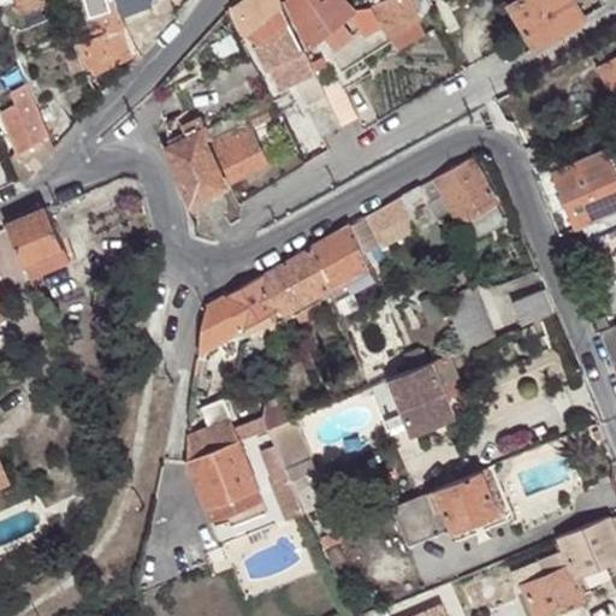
[(80,0),(86,18),(107,10),(104,0),(80,0)]
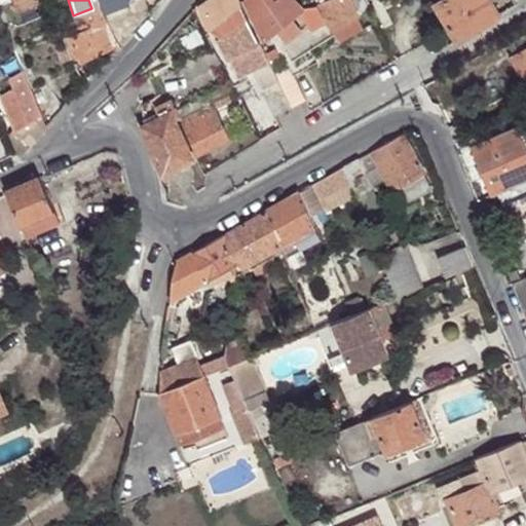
[(94,0),(100,13),(119,3),(118,2),(117,0),(94,0)]
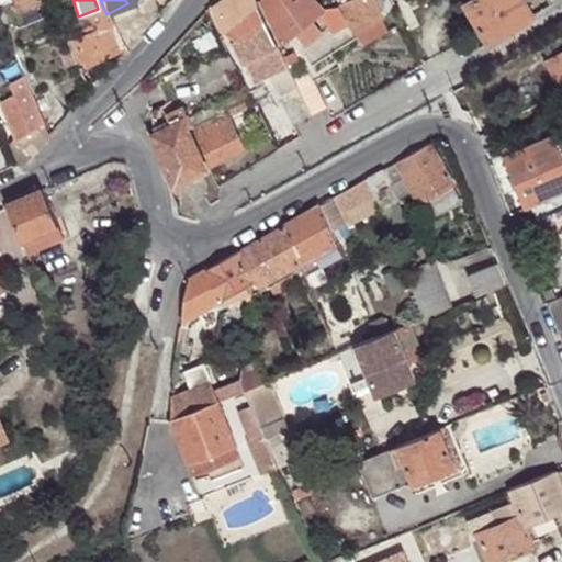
[(259,17),(255,6),(251,0),(214,0),(225,25),(236,35),(231,40),(239,55),(271,40),(259,17)]
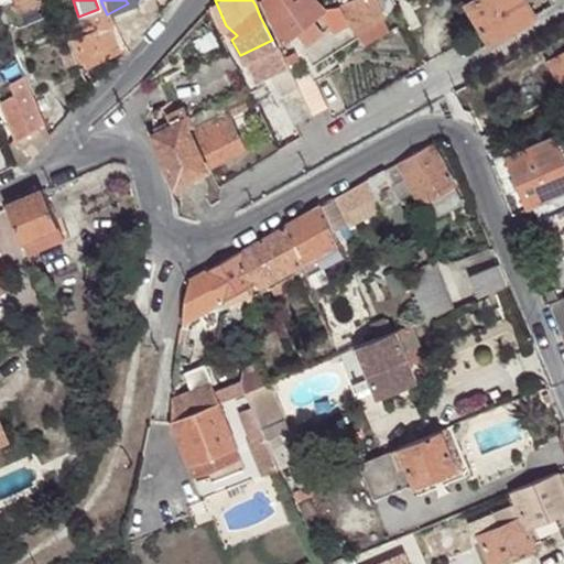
[(323,11),(313,0),(260,0),(266,15),(282,44),(320,14),(323,11)]
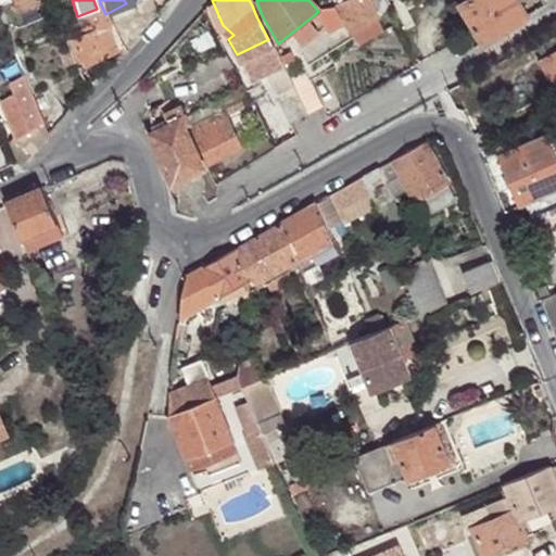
[(357,48),(382,33),(368,0),(344,0),(331,5),(339,26),(346,30),(346,34),(357,48)]
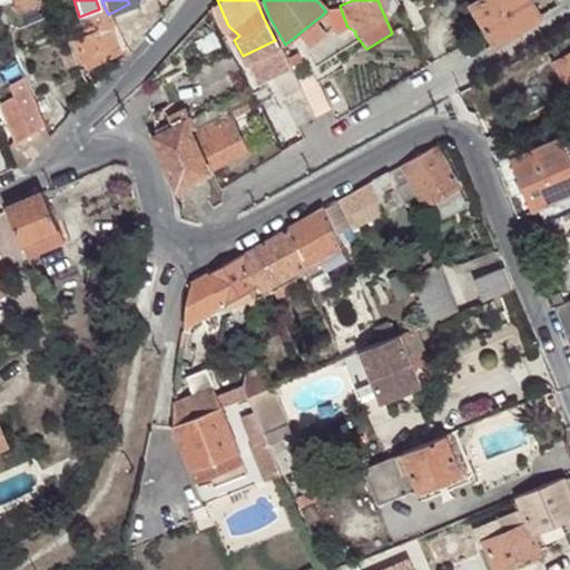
[(480,0),(472,6),(494,45),(539,18),(529,0),(480,0)]
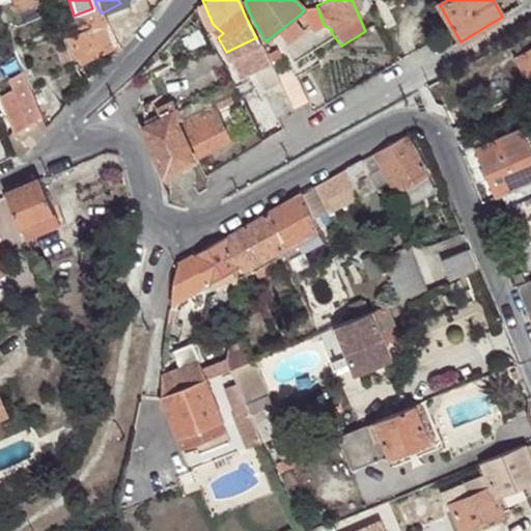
[(304,10),(301,14),(311,32),(324,25),(316,5),(304,10)]
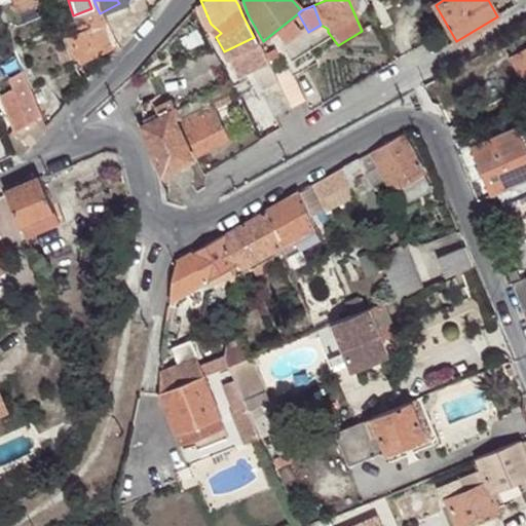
[(104,23),(102,19),(84,24),(67,34),(60,36),(64,44),(69,58),(105,43),(108,50),(114,47),(106,29),(104,23)]
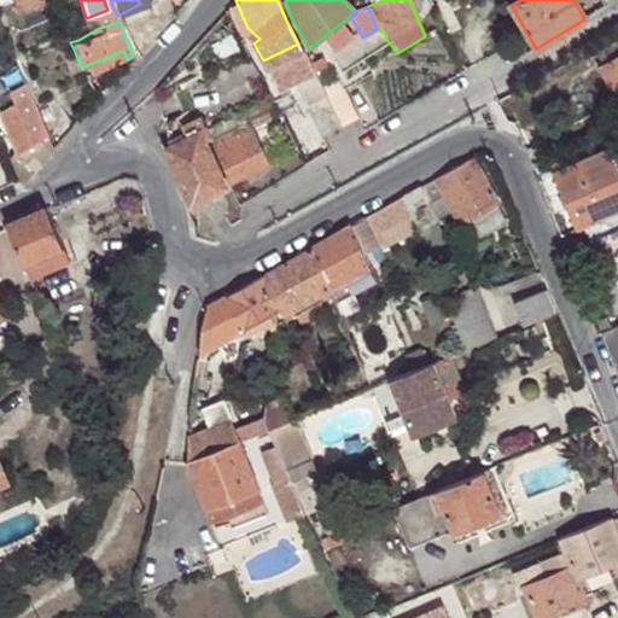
[(122,27),(124,34),(133,28),(129,22),(122,27)]
